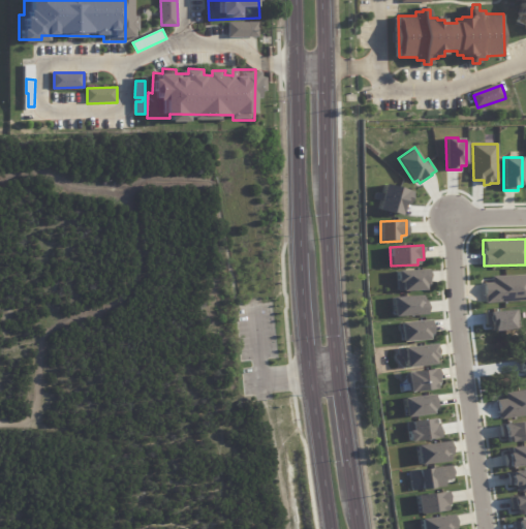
[(398,271),(429,270),(430,284),(427,284),(427,289),(399,291),(398,271)]
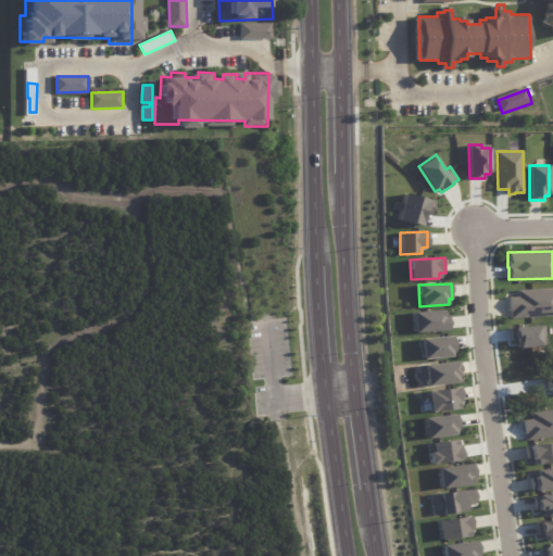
[(552,316),(512,318),(512,312),(511,312),(510,298),(518,297),(518,290),(552,288),(552,316)]
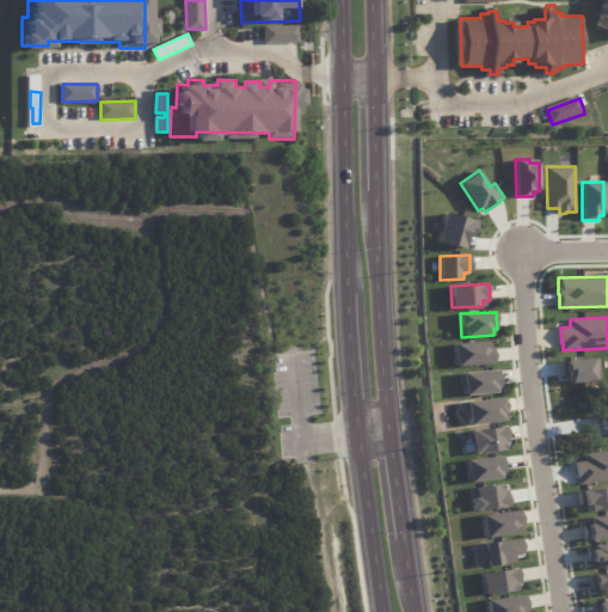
[(454,344),(487,342),(487,347),(492,347),(493,363),(456,366),(454,344)]
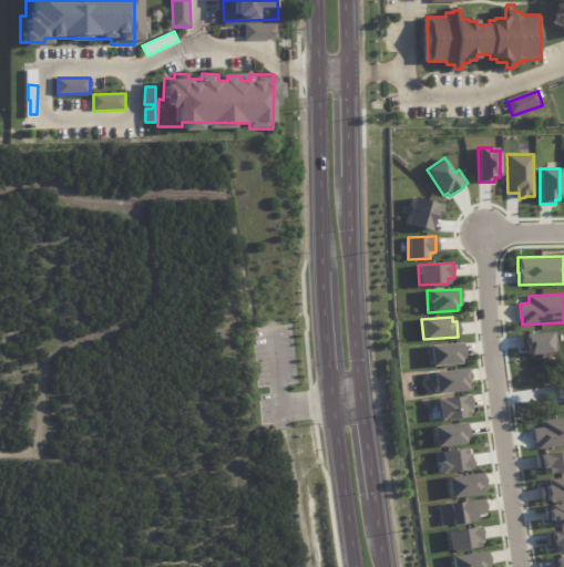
[(431,367),(430,357),(429,358),(427,346),(464,342),(467,358),(461,358),(462,362),(460,363),(431,367)]
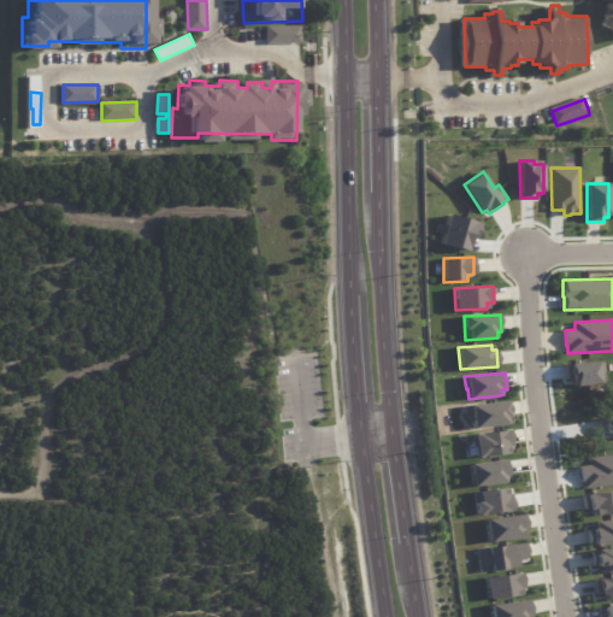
[(473,429),(471,415),(466,416),(465,406),(508,400),(510,417),(508,417),(508,423),(507,423),(507,424),(473,429)]
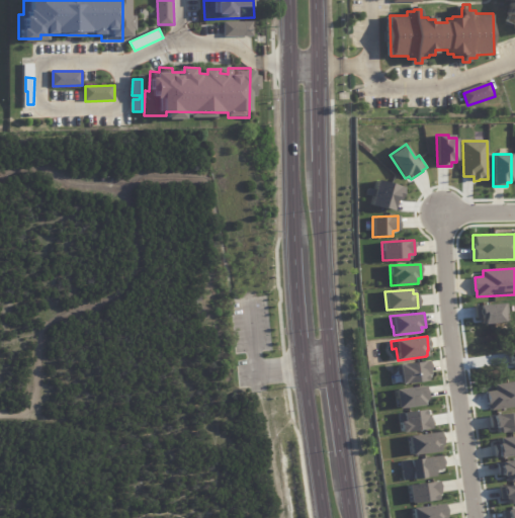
[(401,384),(399,364),(430,360),(431,373),(426,374),(427,380),(401,384)]
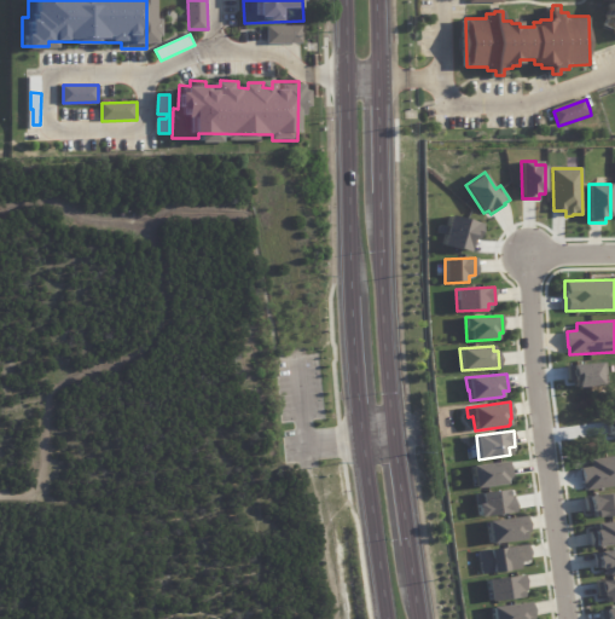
[(475,489),(471,466),(506,461),(510,461),(512,476),(508,478),(509,484),(475,489)]
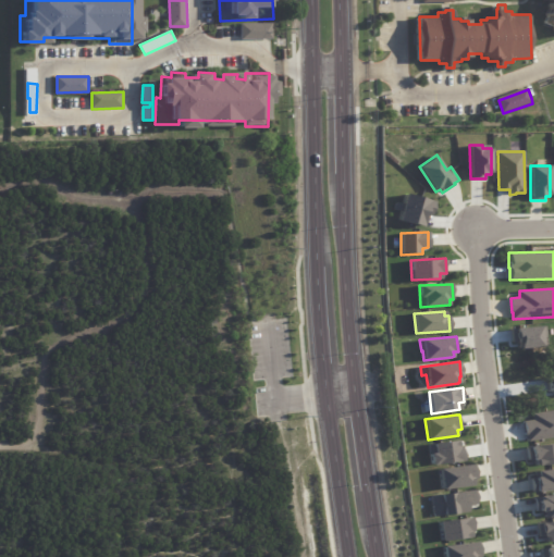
[(432,465),(429,444),(457,441),(457,446),(464,445),(466,459),(464,461),(432,465)]
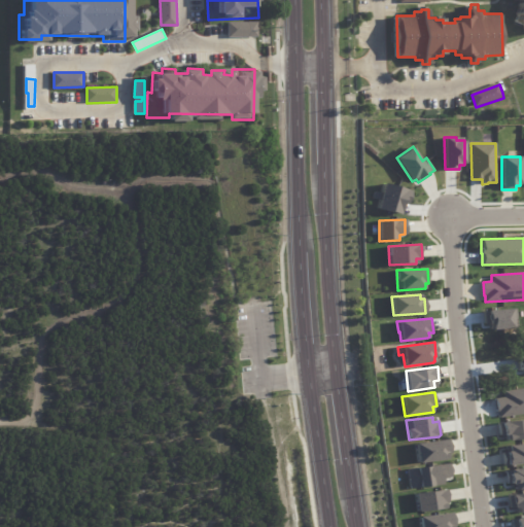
[(523,437),(508,441),(507,435),(501,436),(499,423),(523,419),(523,437)]
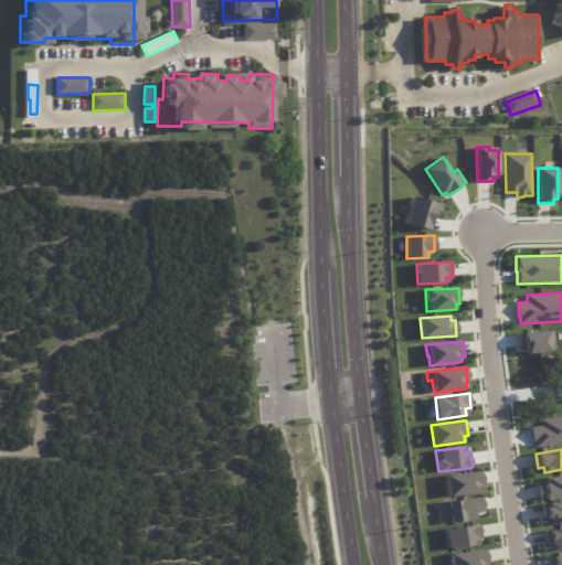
[(448,497),(446,476),(479,471),(481,486),(478,487),(478,492),(448,497)]
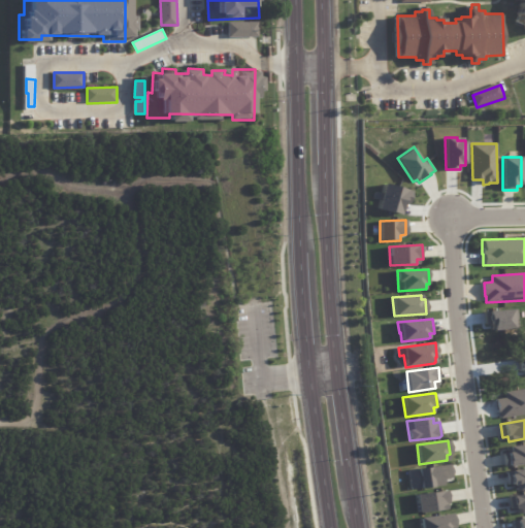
[(524,463),(506,466),(504,453),(510,452),(510,447),(524,444),(524,463)]
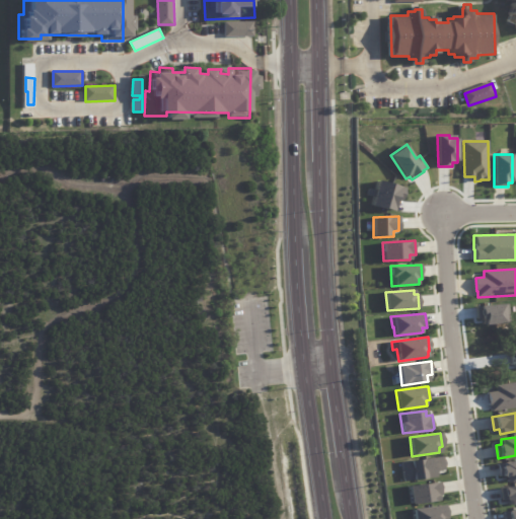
[(404,482),(402,462),(443,456),(445,469),(436,471),(437,477),(404,482)]
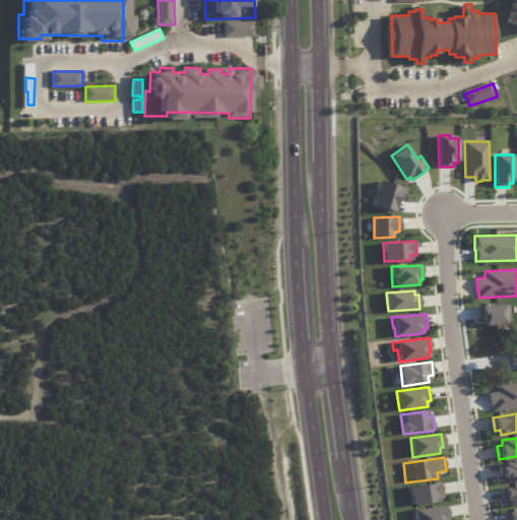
[(499,464),(516,461),(516,481),(510,482),(507,482),(506,477),(501,478),(499,464)]
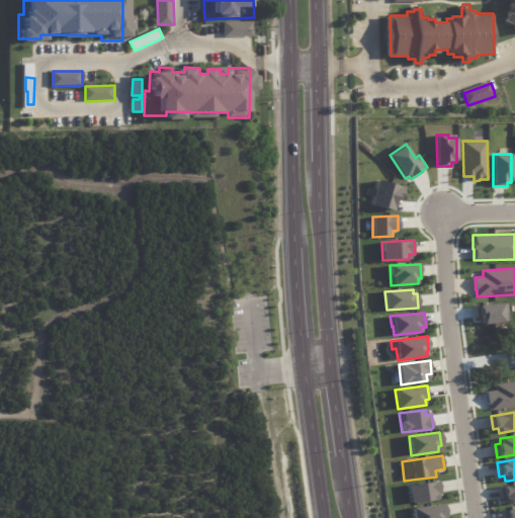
[(408,485),(440,481),(442,495),(436,495),(437,500),(411,503),(408,485)]
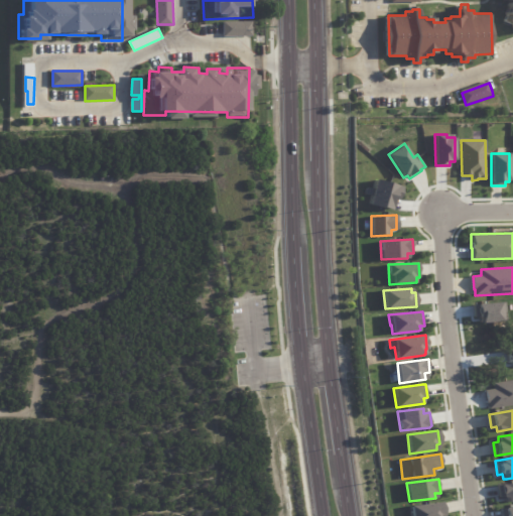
[(498,485),(512,483),(512,502),(507,503),(506,497),(500,498),(498,485)]
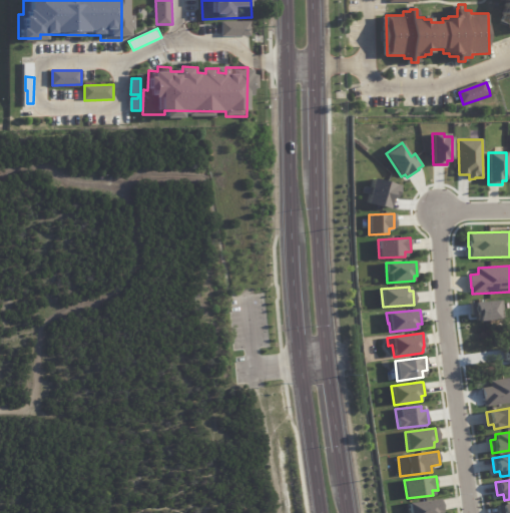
[(409,512),(408,503),(439,499),(441,512),(409,512)]
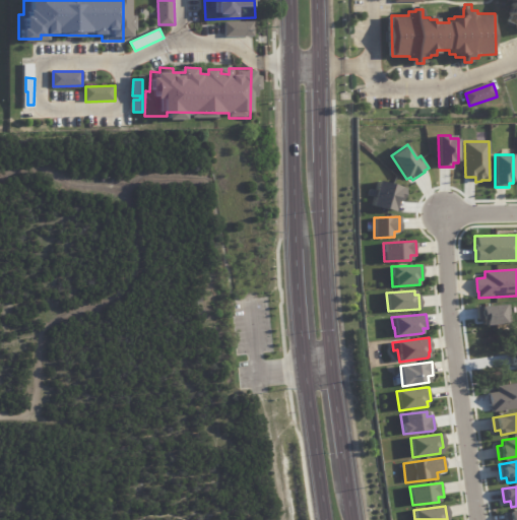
[(507,519),(506,513),(516,511),(516,519),(507,519)]
